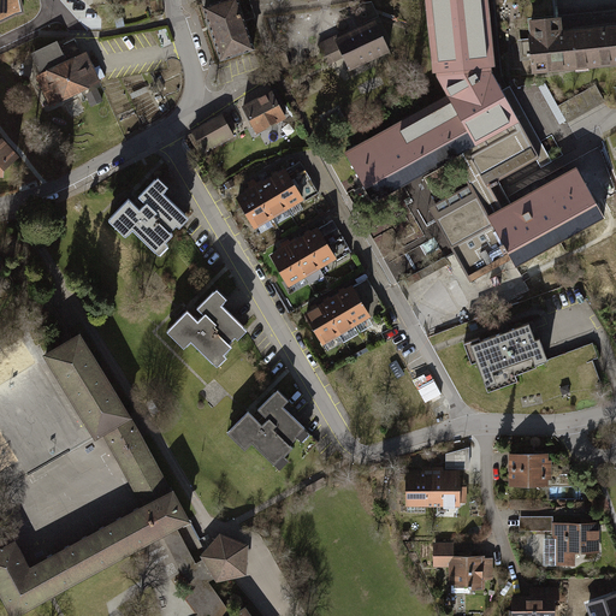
[(0,0),(0,21),(22,11),(19,0),(0,0)]
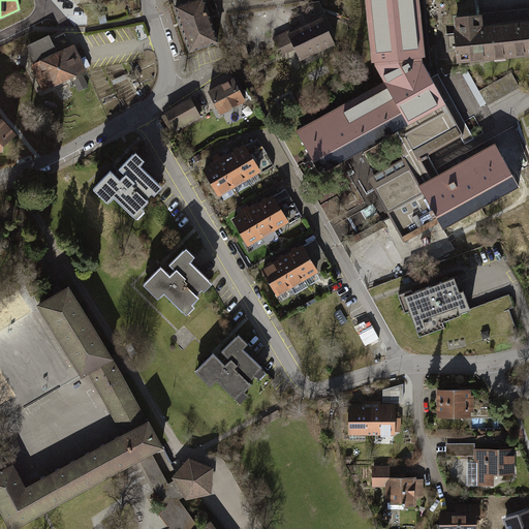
[(221,41),(206,0),(191,0),(175,6),(190,52),(221,41)]
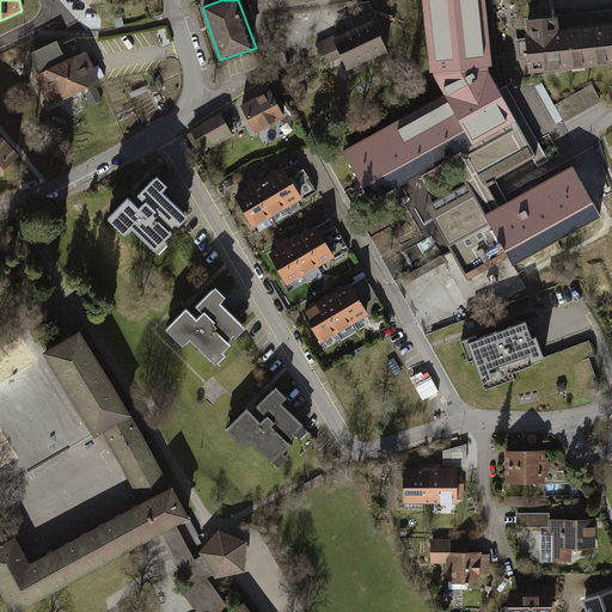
[(472,195),(453,206),(477,250),(499,238),(512,263),(600,214),(573,167),(499,208),(485,184),(494,179),(495,181),(501,177),(502,178),(509,173),(510,176),(518,171),(518,170),(525,165),(524,164),(530,160),(530,159),(565,140),(544,102),(513,118),(487,71),(485,66),(490,66),(483,0),(423,0),(432,72),(435,72),(435,75),(446,96),(344,152),(371,200),(451,155),(472,195)]
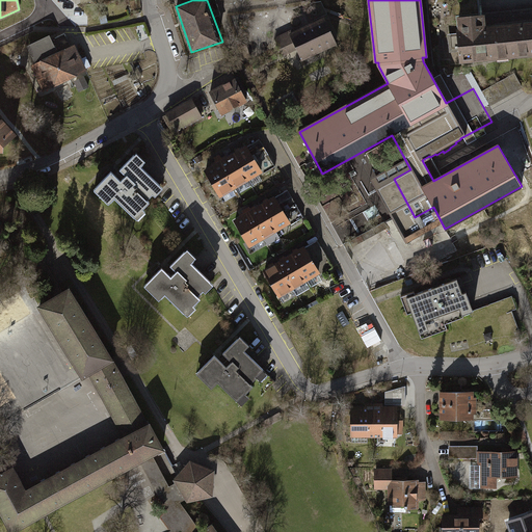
[(485,65),(480,23),(478,0),(424,0),(431,71),(485,65)]
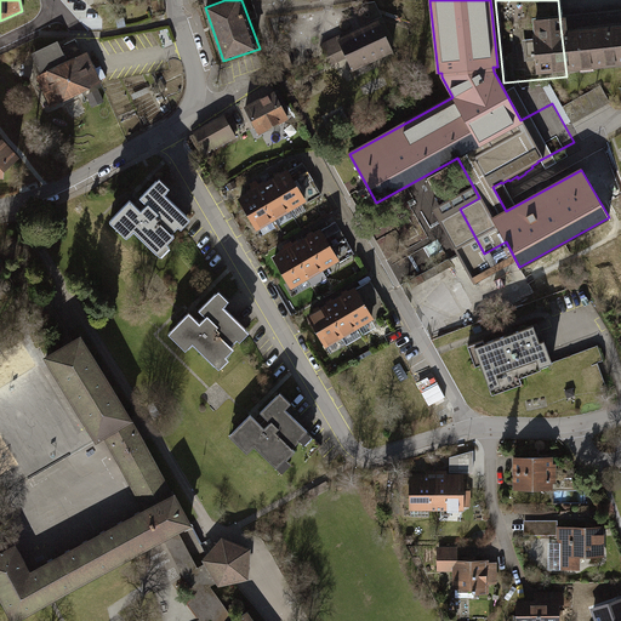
[(620,73),(620,21),(560,27),(567,77),(620,73)]
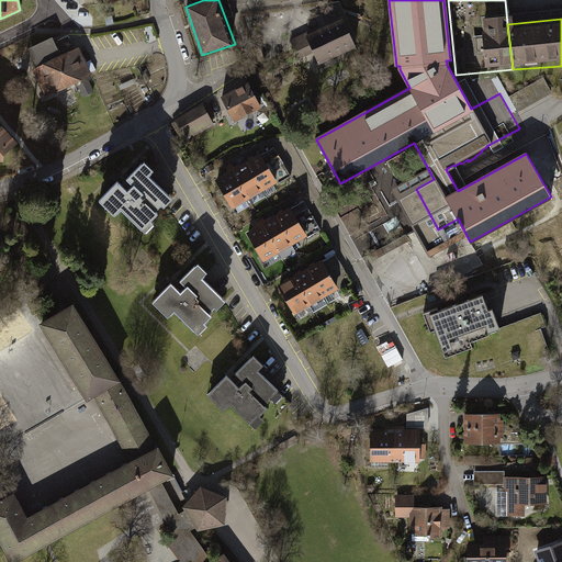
[(355,46),(343,20),(307,37),(306,33),(291,41),(300,58),(314,52),(319,63),(355,46)]
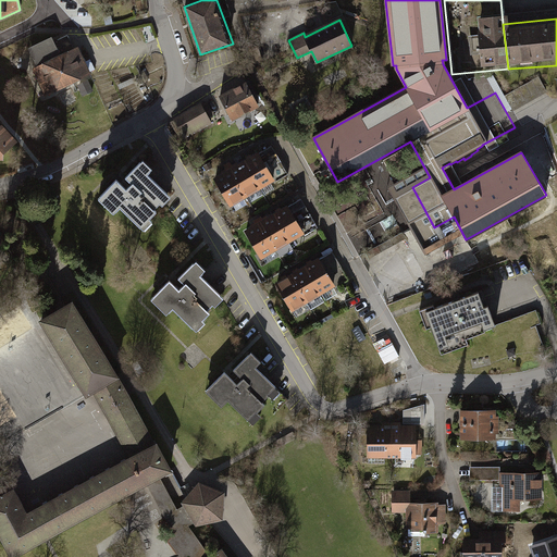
[(51,38),(28,48),(38,69),(36,70),(47,93),(88,73),(77,50),(74,51),(67,36),(53,42),(51,38)]
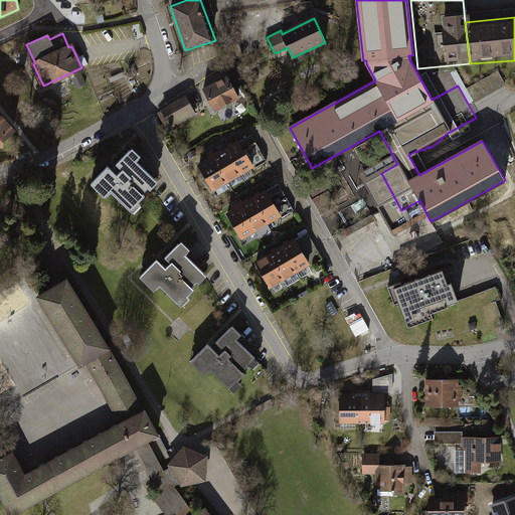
[(224,76),(198,89),(213,119),(238,106),(224,76)]
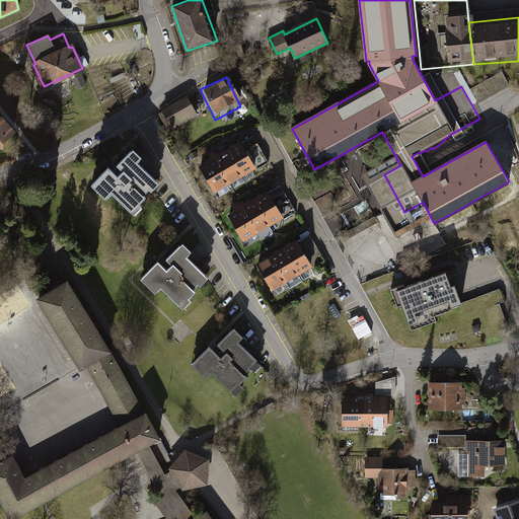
[(83,78),(74,82),(77,88),(86,84),(83,78)]
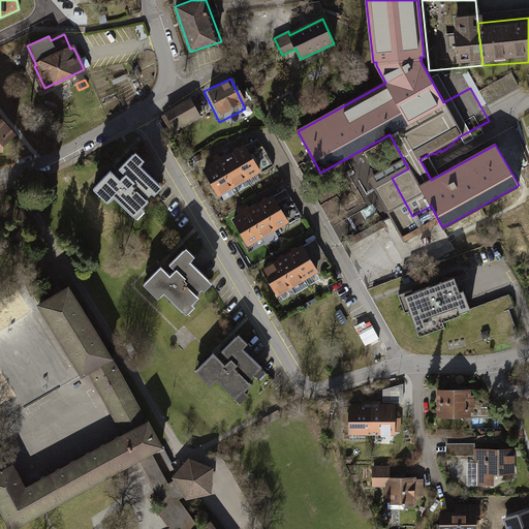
[(190,102),(164,119),(176,138),(203,122),(190,102)]
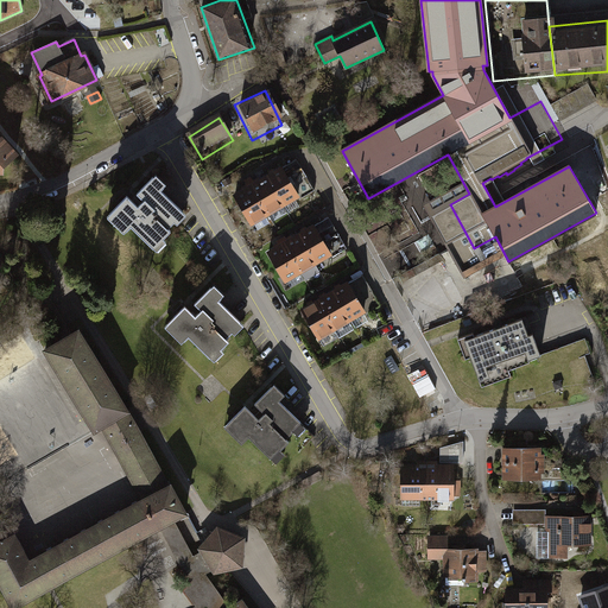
[(0,169),(16,154),(0,138),(0,169)]
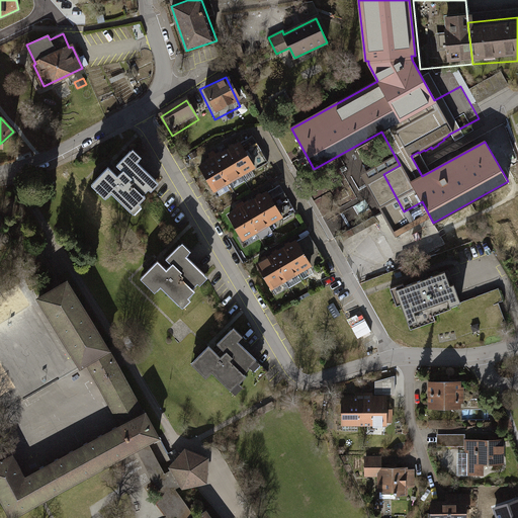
[(227,156),(242,182),(256,175),(241,148),(227,156)]
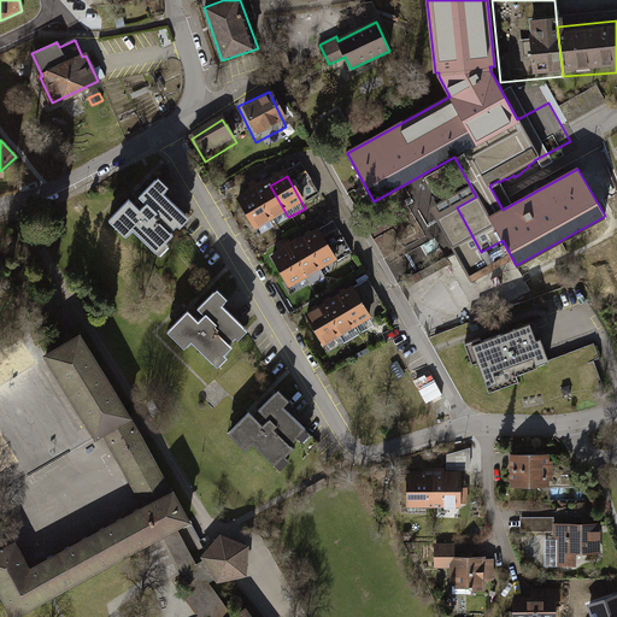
[(270,186),(253,194),(271,227),(288,217),(270,186)]
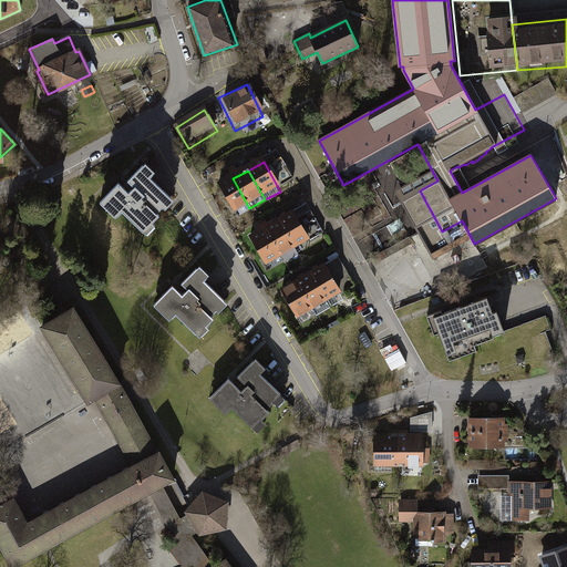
[(121,220),(145,245),(153,237),(148,233),(156,225),(154,224),(162,216),(165,219),(173,213),(146,186),(153,181),(144,172),(126,189),(135,199),(130,205),(116,192),(98,212),(114,227),(121,220)]
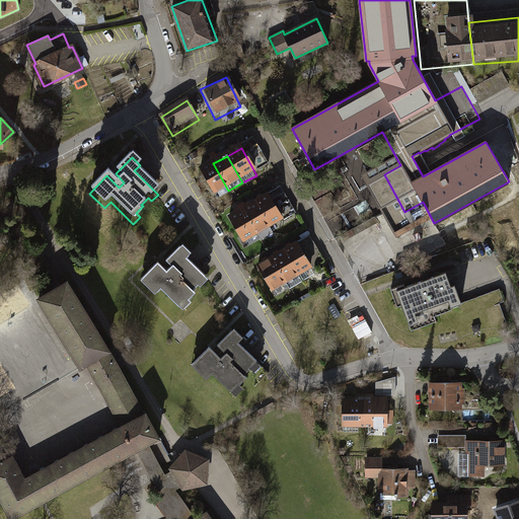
[(213,163),(199,171),(214,198),(228,191),(213,163)]
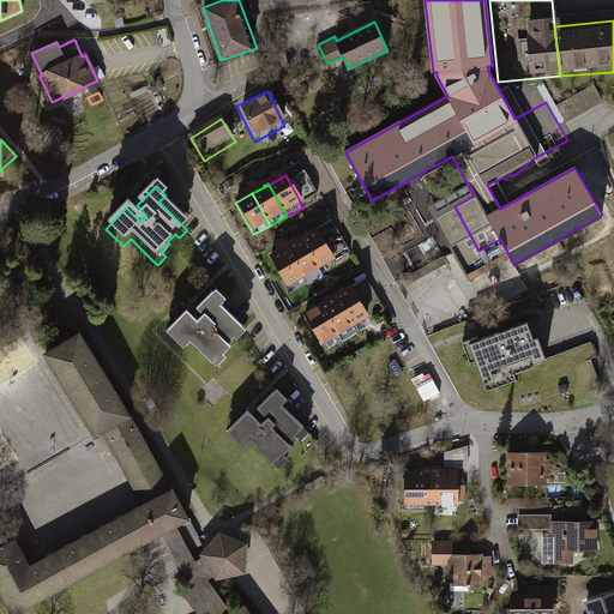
[(335,220),(320,227),(336,258),(350,251),(335,220)]
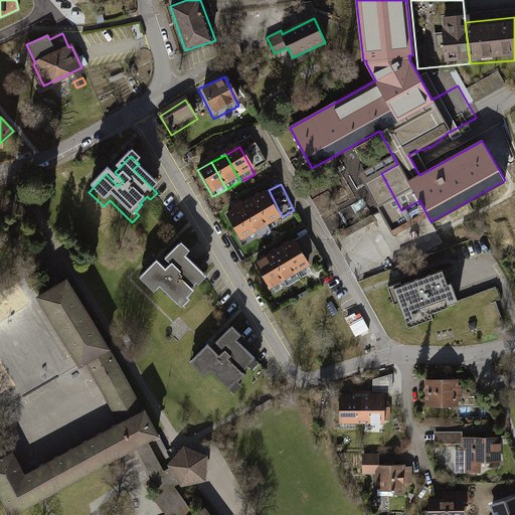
[(251,202),(268,229),(281,221),(265,194),(251,202)]
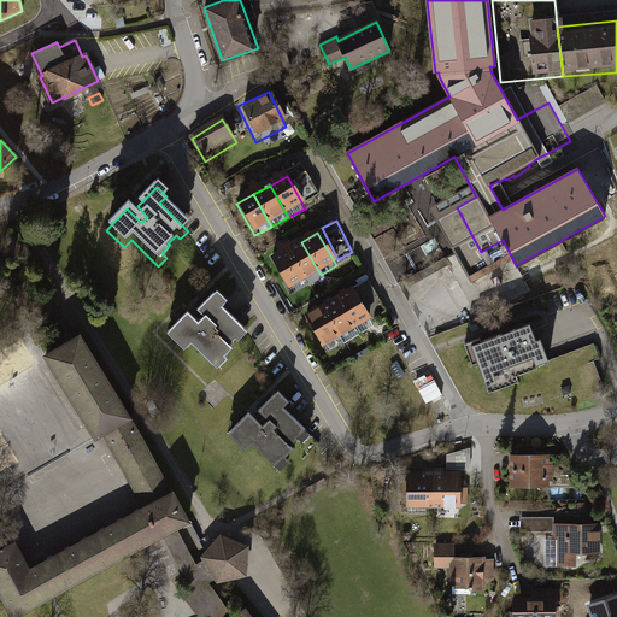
[(440,238),(409,254),(416,268),(447,251),(440,238)]
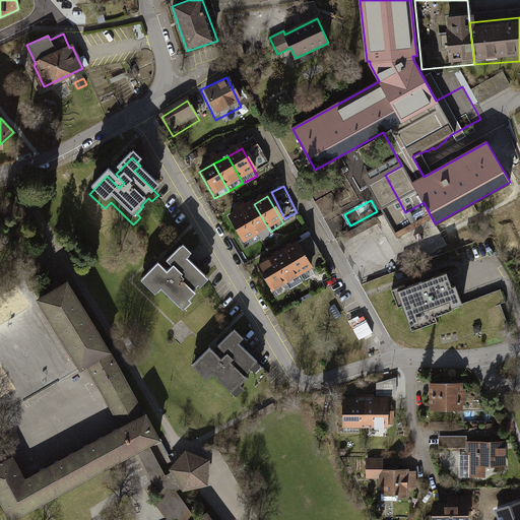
[(241,212),(257,239),(270,232),(254,204),(241,212)]
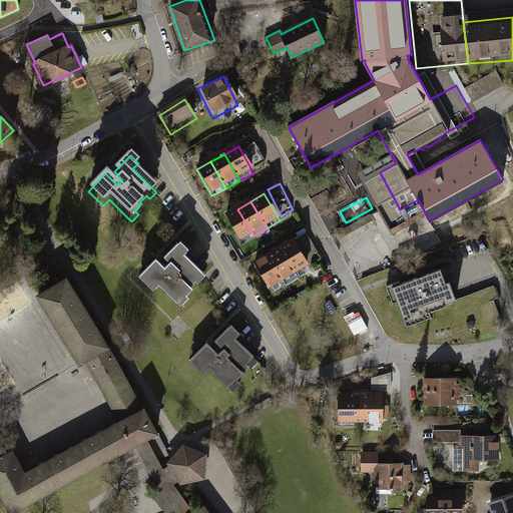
[(223,217),(239,244),(253,235),(237,209),(223,217)]
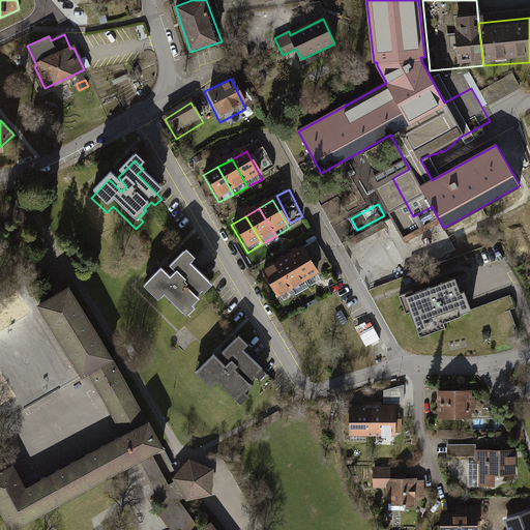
[(302,249),(288,258),(304,286),(318,277),(302,249)]
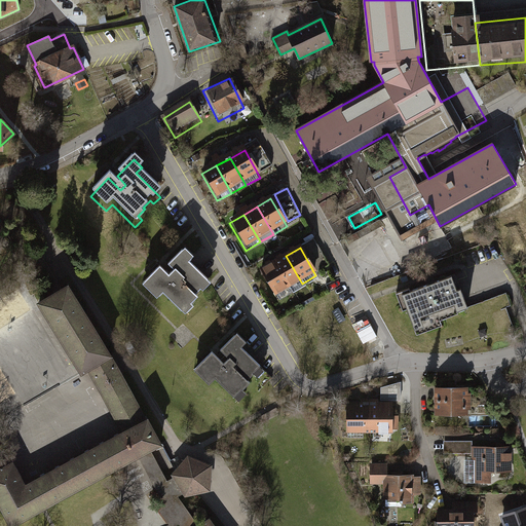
[(164,297),(187,320),(194,312),(190,308),(197,301),(195,299),(202,293),(205,296),(213,289),(188,265),(193,259),(186,252),(170,268),(178,276),(173,282),(160,270),(143,288),(158,303),(164,297)]
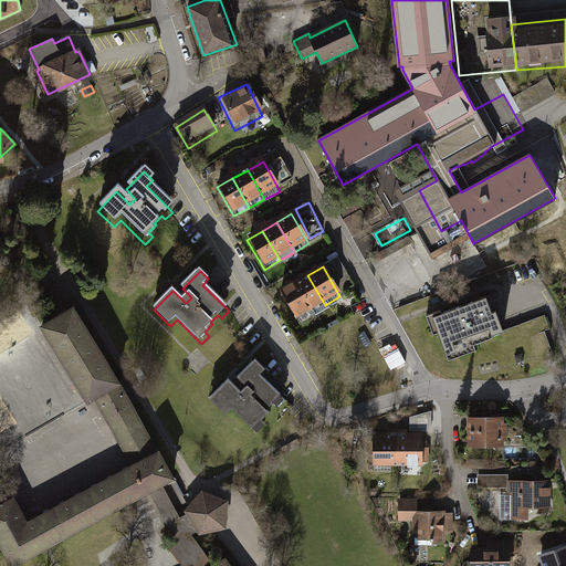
[(307,275),(294,283),(312,313),(325,305),(307,275)]
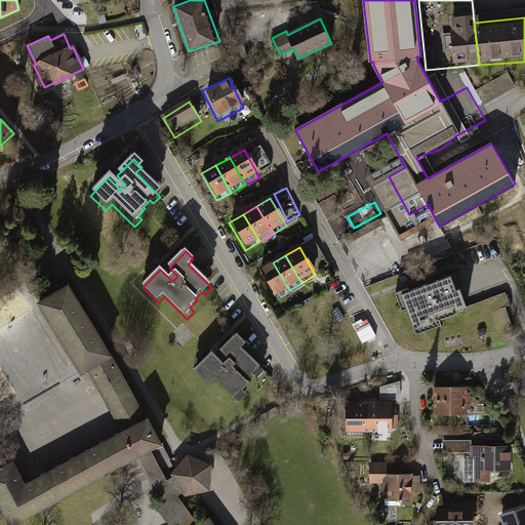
[(273,263),(258,272),(274,299),(289,290),(273,263)]
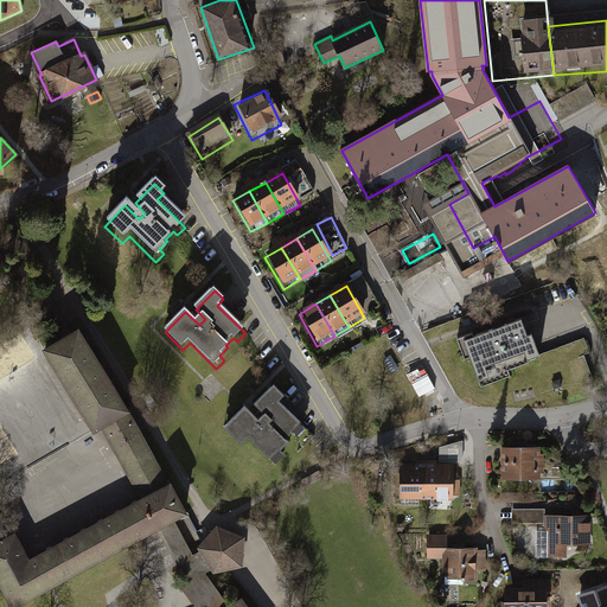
[(77,323),(40,345),(49,358),(93,432),(100,427),(122,465),(151,448),(127,407),(77,323)]
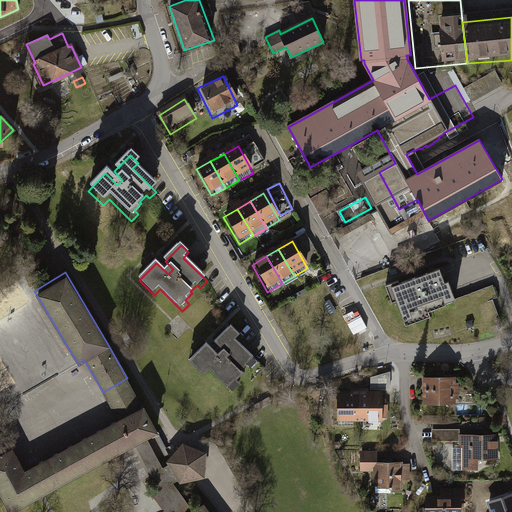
[(445,275),(391,293),(405,333),(431,323),(429,318),(457,308),(445,275)]
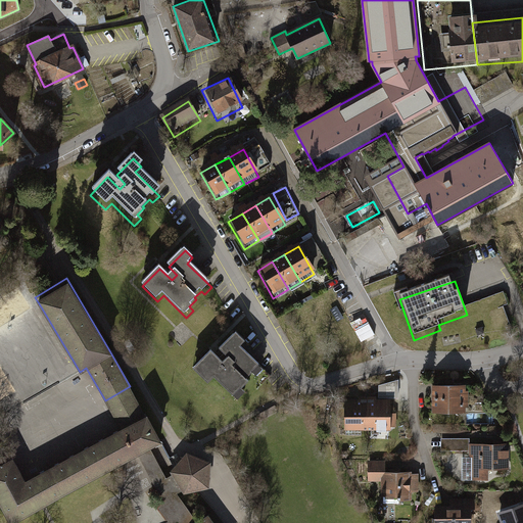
[(363,308),(349,315),(359,335),(372,329),(363,308)]
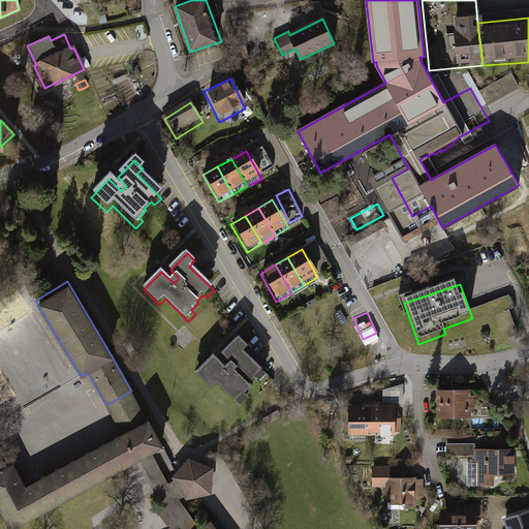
[(217,382),(240,405),(247,398),(243,394),(250,386),(249,384),(255,378),(259,381),(266,374),(241,350),(247,344),(239,337),(222,353),(230,362),(225,367),(214,355),(195,373),(211,389),(217,382)]
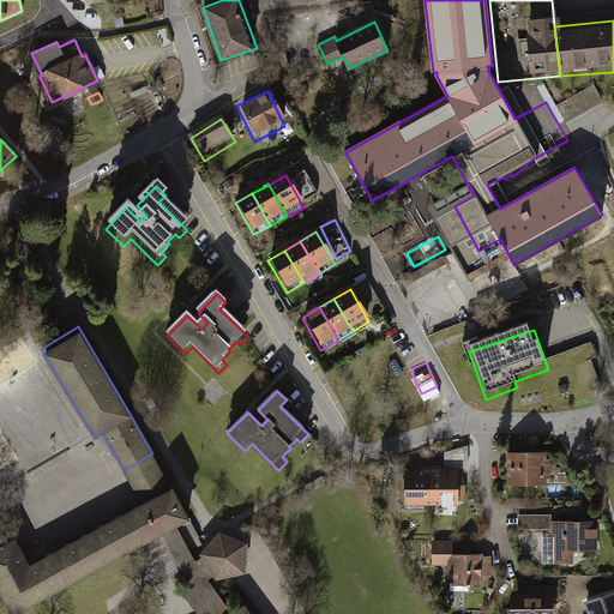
[(469,467),(470,449),(446,449),(445,467),(469,467)]
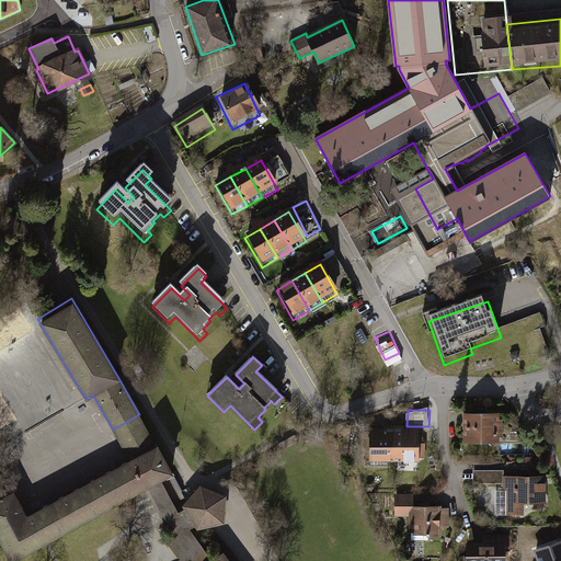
[(501,413),(464,413),(464,443),(501,443),(501,438),(504,438),(504,420),(501,420),(501,413)]
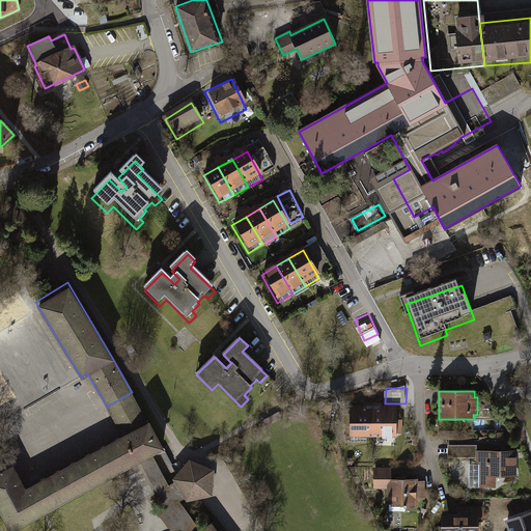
[(145,417),(132,392),(107,407),(113,419),(119,432),(130,426),(145,417)]
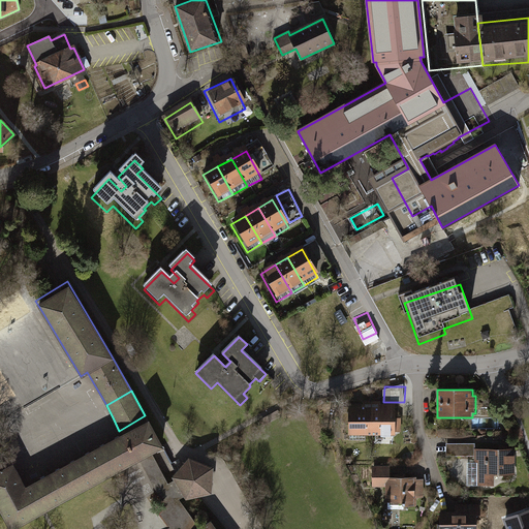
[(364,405),(348,405),(349,436),(373,436),(372,402),(364,402),(364,405)]
